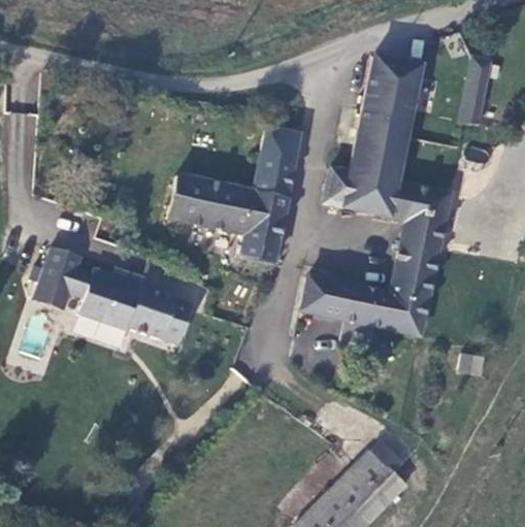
[(468,56),(462,122),(487,125),(494,59),(468,56)]
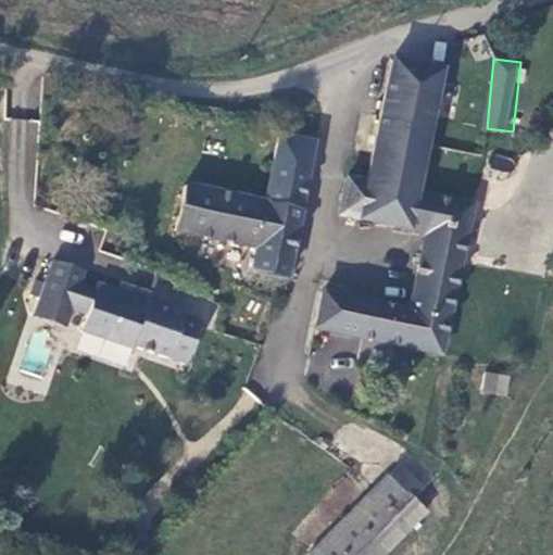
[(412,310),(325,291),(317,328),(340,333),(400,345),(442,354),(474,205),(418,193),(423,175),(453,180),(464,127),(451,125),(432,121),(442,70),(392,60),(382,114),(368,183),(348,177),(340,215),(428,234),(412,310)]
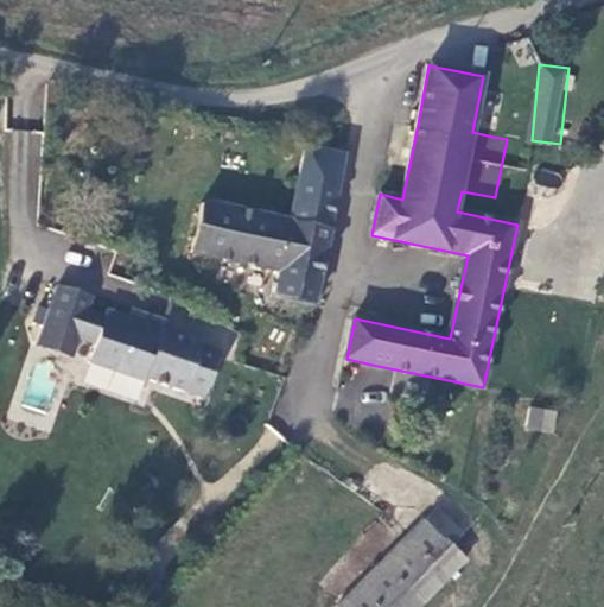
[(292,221),(204,203),(194,252),(281,270),(275,297),(315,305),(339,185),(345,155),(307,146),(302,177),(292,221)]
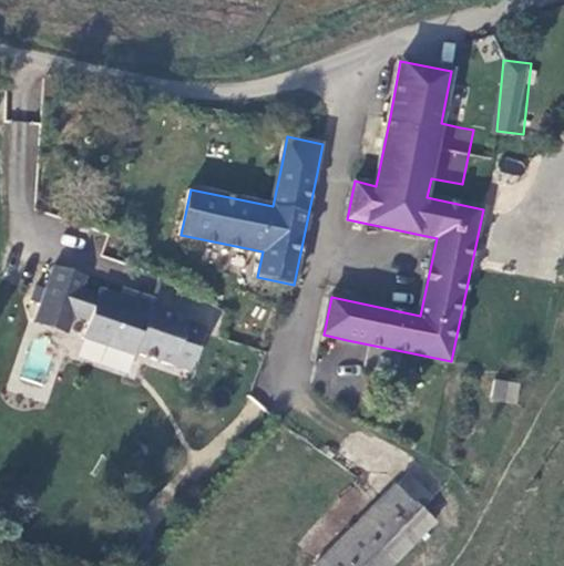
[(70,269),(57,265),(43,304),(59,309),(61,305),(67,292),(69,279),(70,269)]
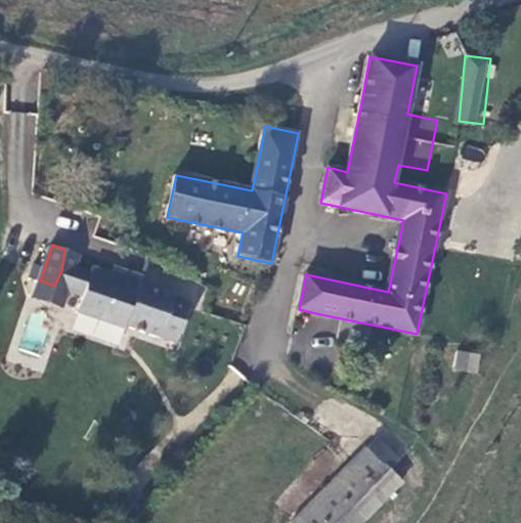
[(78,311),(125,328),(140,282),(113,273),(93,266),(92,271),(91,270),(78,266),(82,256),(64,249),(63,258),(61,270),(56,281),(54,286),(70,291),(83,296),(78,311)]
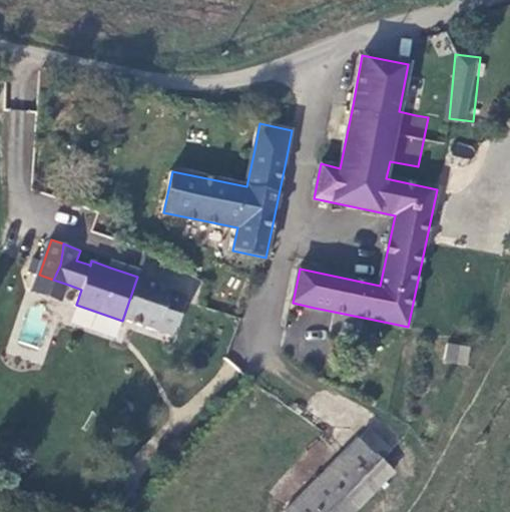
[(140,270),(112,260),(110,268),(137,277),(140,270)]
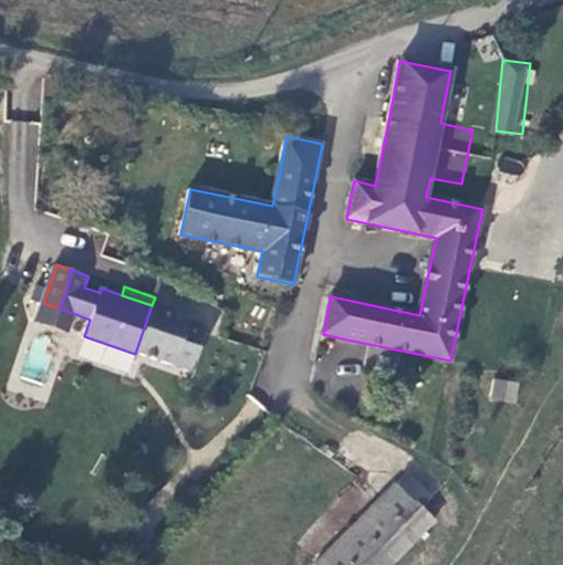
[(158,299),(155,297),(135,354),(138,355),(139,353),(191,370),(207,326),(154,309),(158,299)]
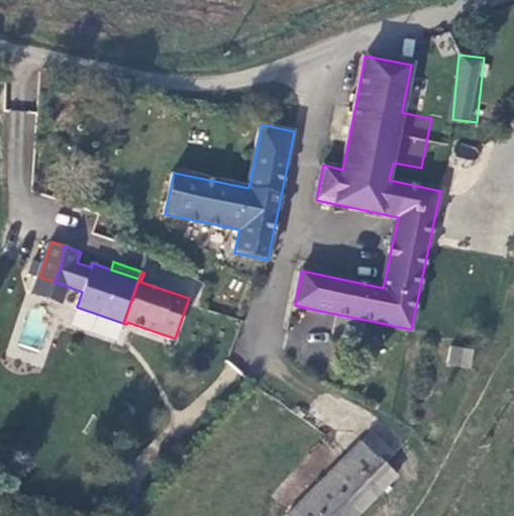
[(54,282),(39,277),(33,294),(47,298),(52,287),(54,282)]
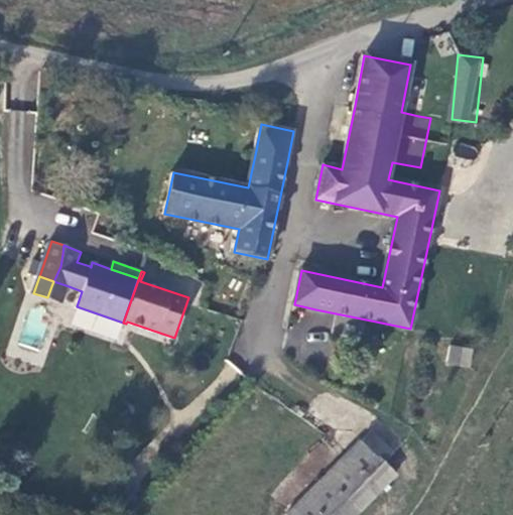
[(69,286),(53,281),(51,286),(47,297),(62,303),(69,286)]
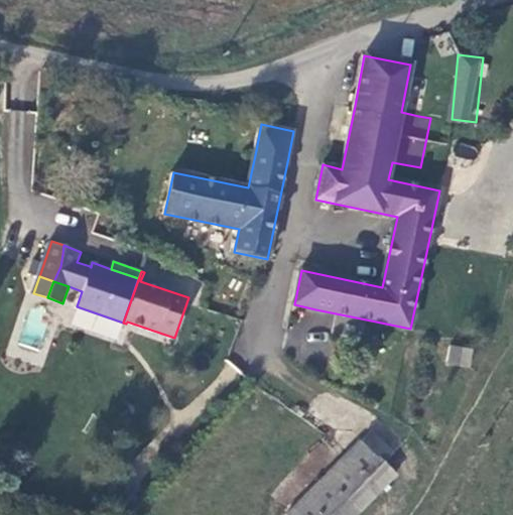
[(450,344),(447,364),(473,367),(475,346),(450,344)]
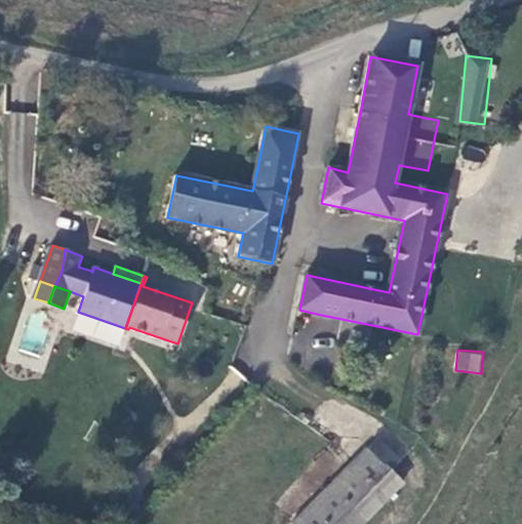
[(378,441),(369,450),(391,473),(400,464),(378,441)]
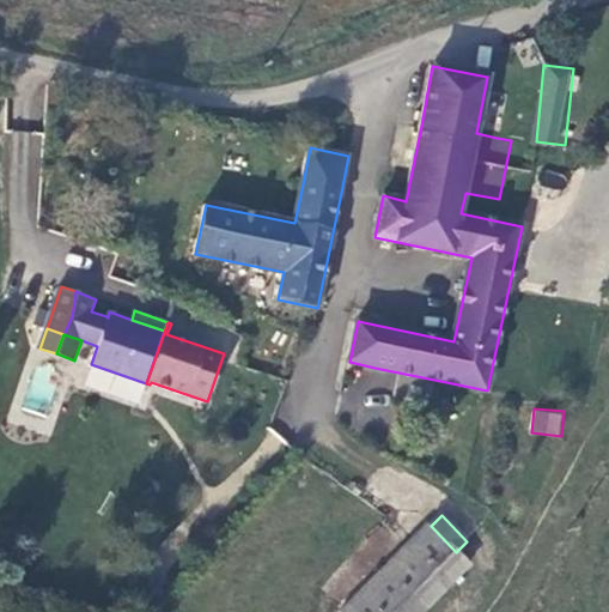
[(431,526),(430,525),(345,610),(346,611),(425,611),(470,567),(456,552),(431,526)]
